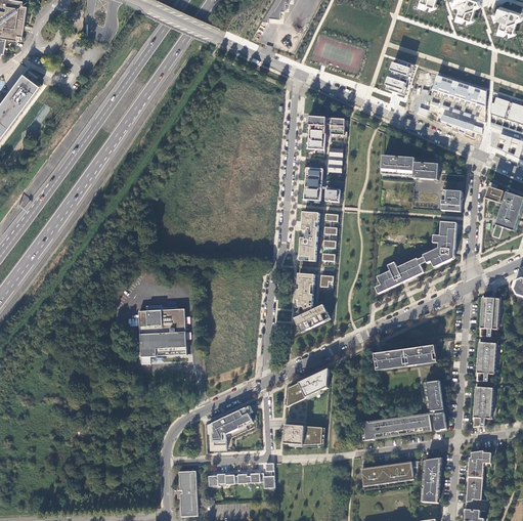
[(0,0),(0,55),(1,55),(1,51),(3,52),(5,37),(16,38),(16,34),(22,34),(27,4),(22,4),(23,0),(0,0)]
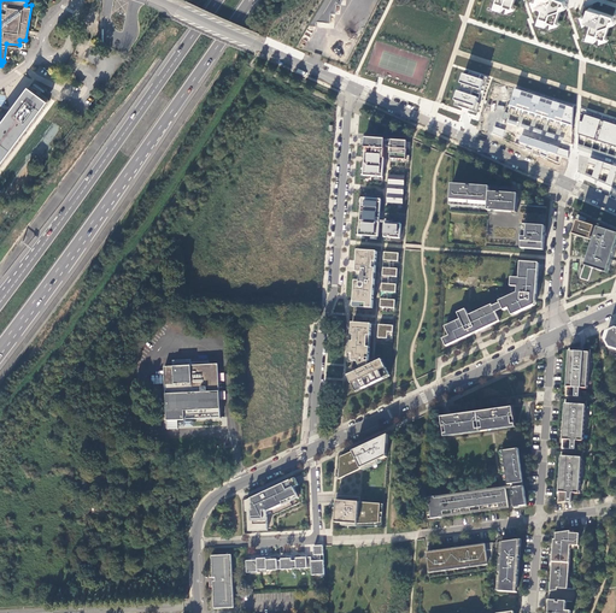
[(323,0),(323,5),(318,5),(317,17),(328,19),(329,10),(333,10),(334,0),(323,0)]
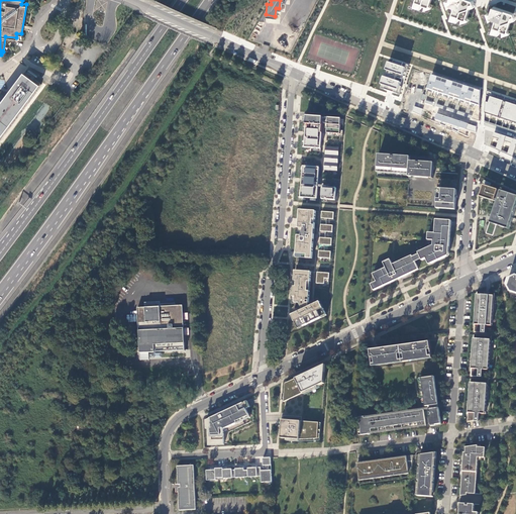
[(413,0),(412,3),(419,6),(421,3),(422,8),(431,6),(428,3),(428,0),(413,0)]
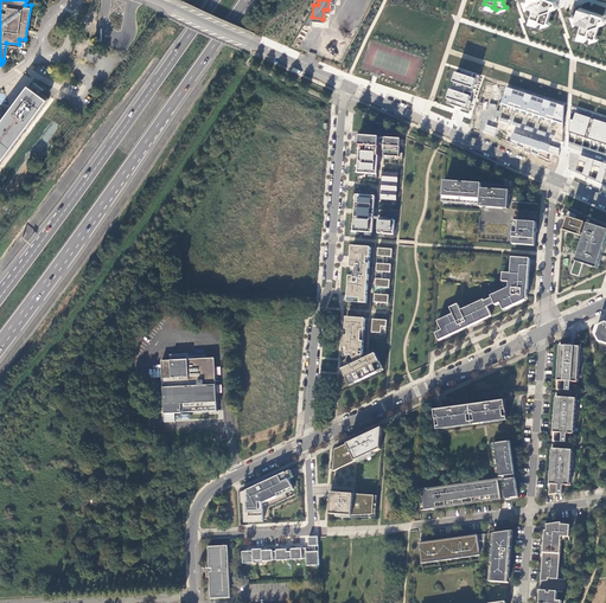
[(524,0),(527,6),(529,4),(534,5),(528,19),(537,21),(538,18),(540,24),(550,20),(547,18),(550,6),(555,4),(554,0),(524,0)]
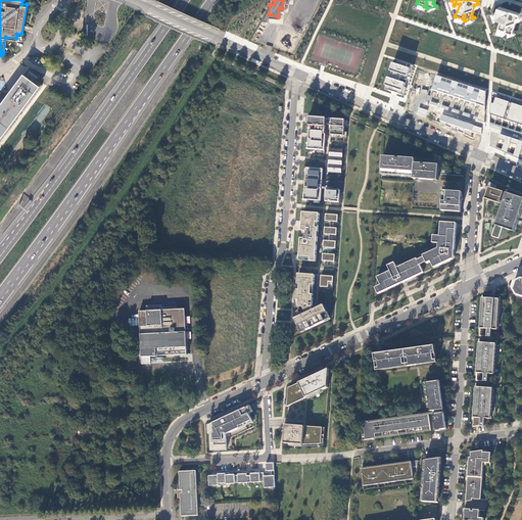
[(520,10),(492,1),(490,8),(496,10),(495,11),(491,10),(494,18),(497,16),(502,18),(497,30),(506,33),(507,35),(516,31),(513,30),(516,19),(521,17),(520,10)]
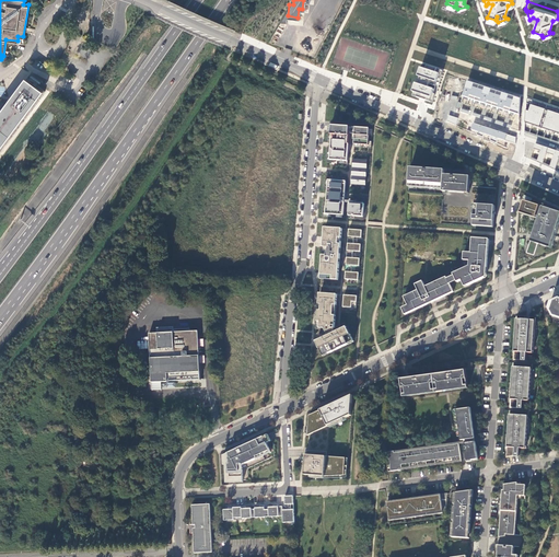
[(412,93),(430,99),(441,68),(423,62),(412,93)]
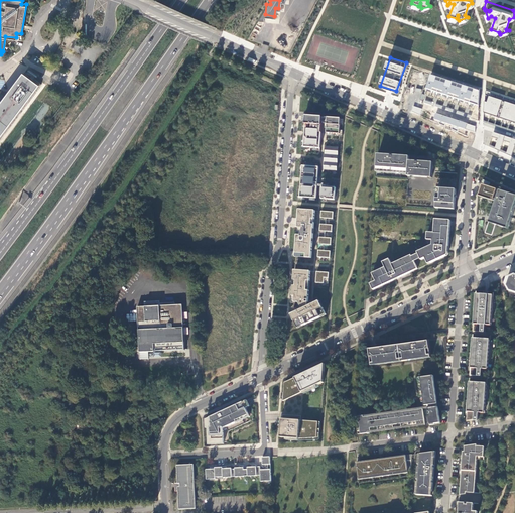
[(0,135),(39,81),(23,70),(0,100),(0,135)]
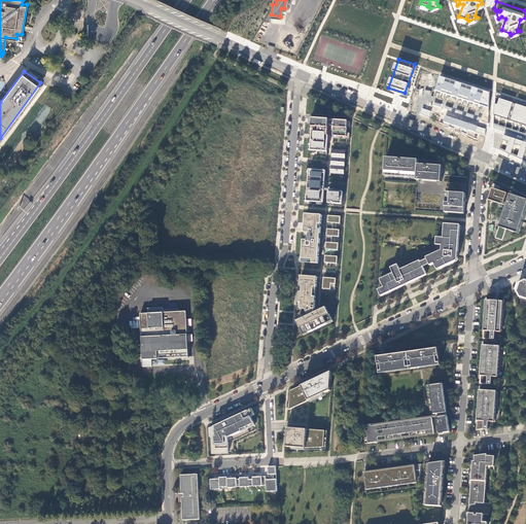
[(487,105),(487,90),(436,73),(432,88),(487,105)]
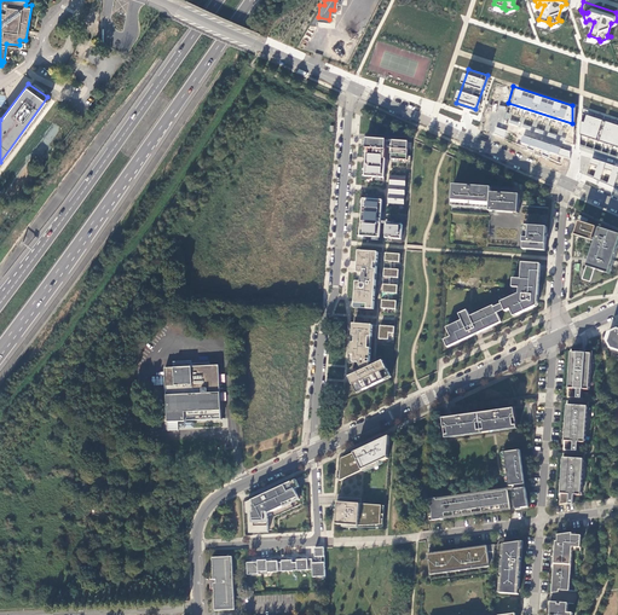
[(617,122),(587,112),(583,120),(581,119),(579,132),(617,144),(617,122)]
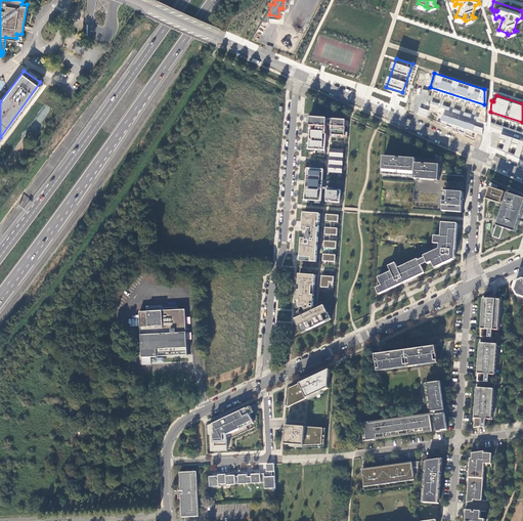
[(425,114),(427,107),(419,105),(417,111),(425,114)]
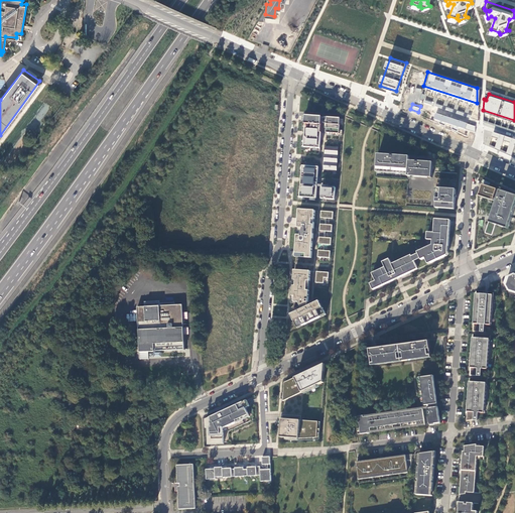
[(457,129),(459,125),(474,130),(474,124),(433,111),(431,116),(438,119),(437,122),(444,124),(444,121),(452,123),(451,127),(457,129)]
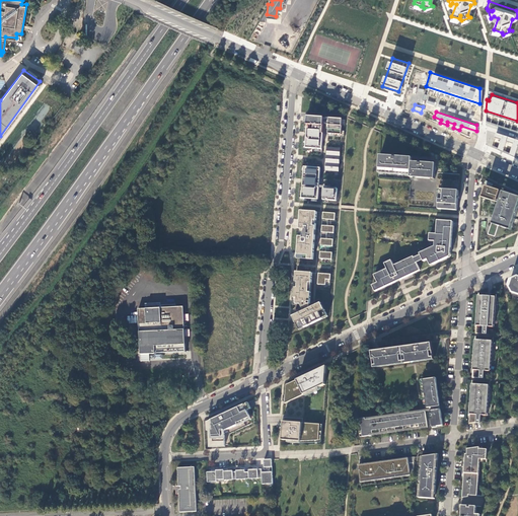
[(317,148),(320,148),(321,117),(305,116),(305,117),(305,121),(305,124),(305,129),(304,144),(304,147),(307,147),(313,148),(317,148)]
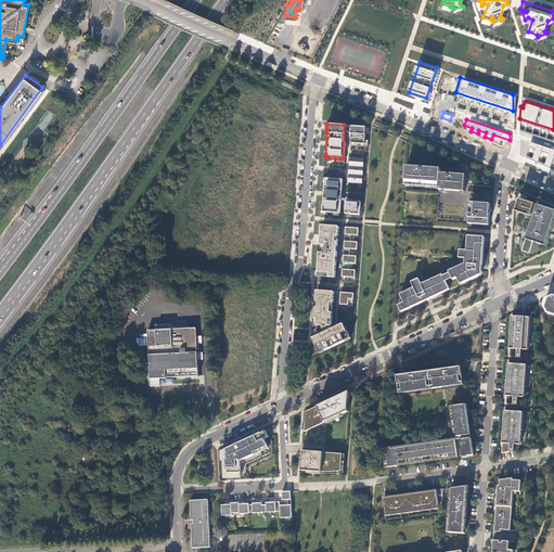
[(349,142),(363,143),(364,126),(350,125),(349,142)]
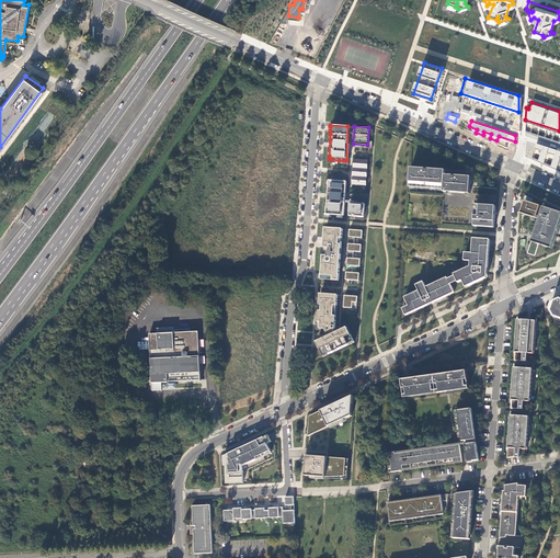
[(547,147),(535,143),(530,156),(543,161),(547,147)]
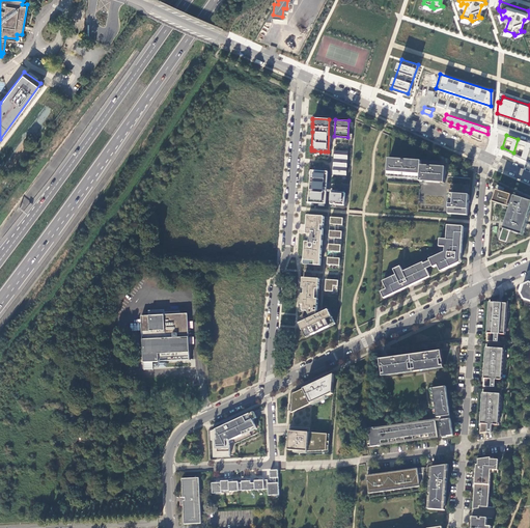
[(529,143),(518,139),(513,153),(525,159),(529,143)]
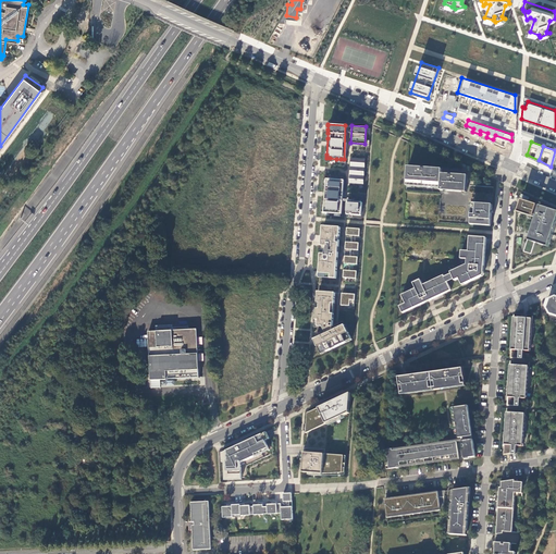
[(348,183),(362,184),(363,158),(349,157),(348,183)]
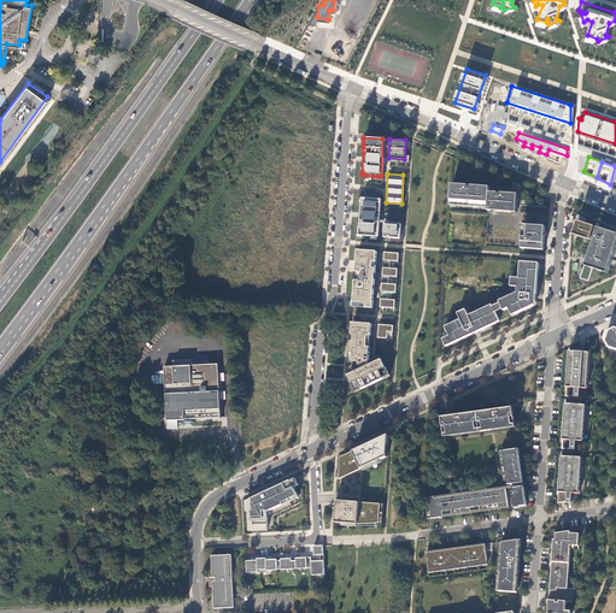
[(488,184),(450,181),(449,201),(486,204),(486,206),(486,208),(515,210),(516,192),(487,189),(488,184)]
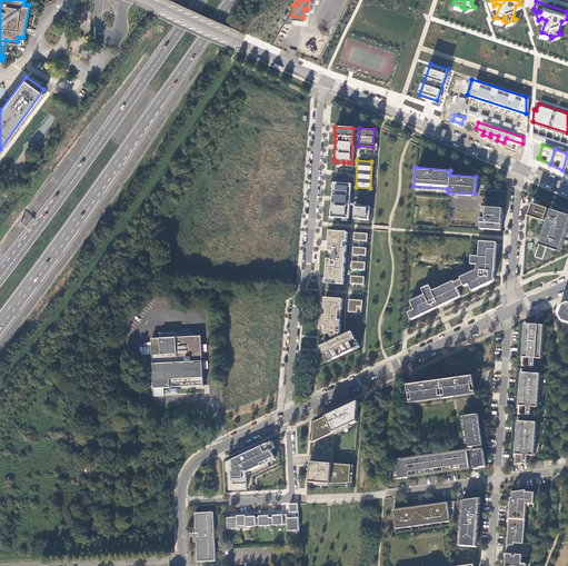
[(334,217),(348,218),(350,184),(349,184),(345,182),(332,182),(332,184),(331,187),(330,214),(330,217),(334,217)]
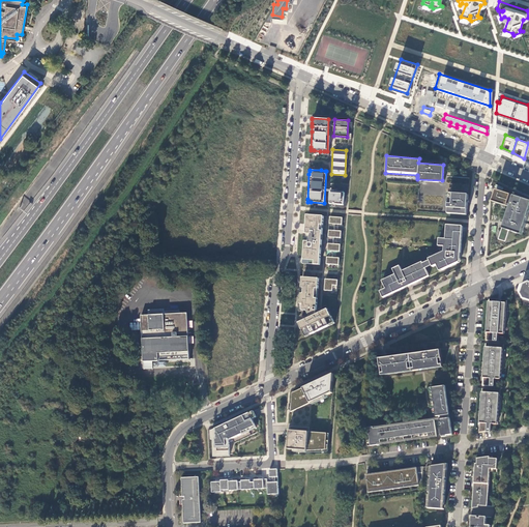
[(492,199),(506,203),(509,194),(495,188),(492,199)]
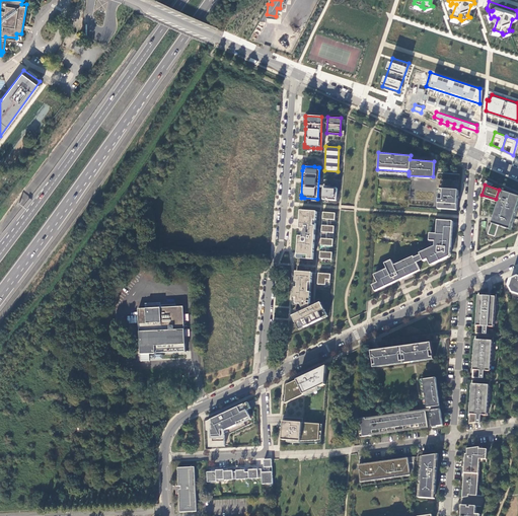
[(321,199),(336,200),(337,188),(328,187),(328,190),(326,189),(326,187),(322,187),(321,199)]
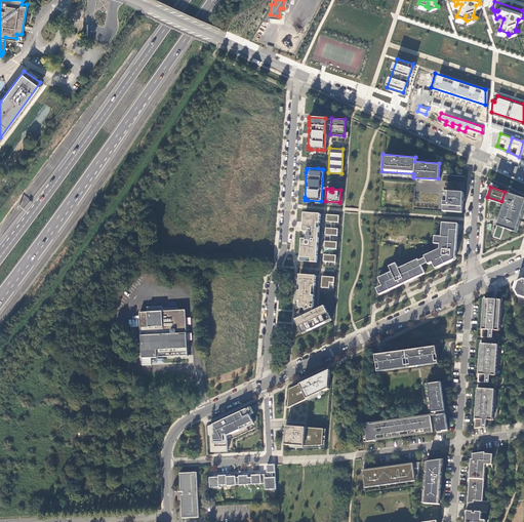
[(462,190),(444,189),(442,208),(461,209),(462,190)]
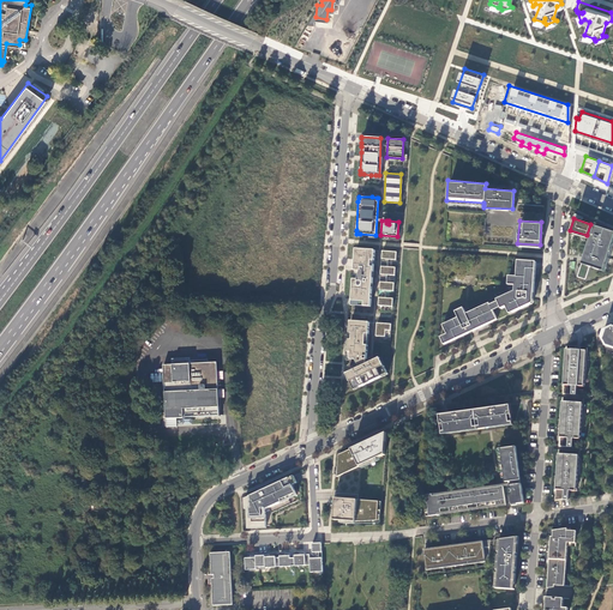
[(583,278),(588,266),(602,271),(606,258),(607,255),(612,236),(612,231),(595,225),(590,236),(590,239),(589,243),(590,245),(588,252),(586,252),(584,254),(583,259),(581,259),(575,276),(583,278)]
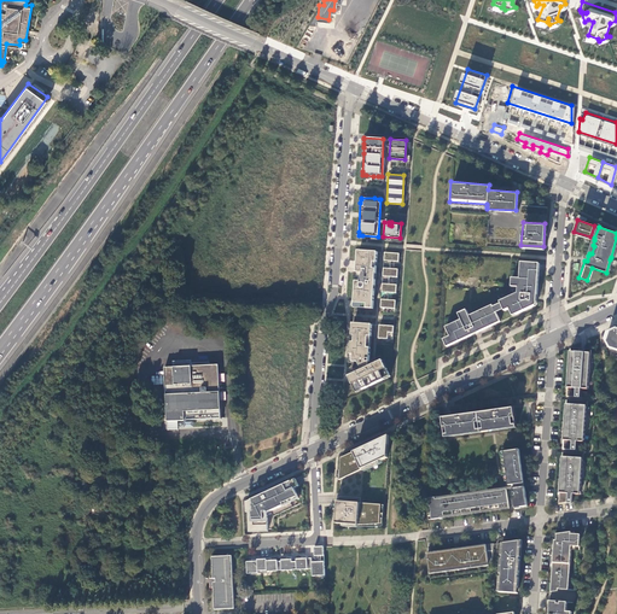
[(612,258),(616,243),(616,238),(611,257),(610,259),(606,273),(607,273),(612,258)]
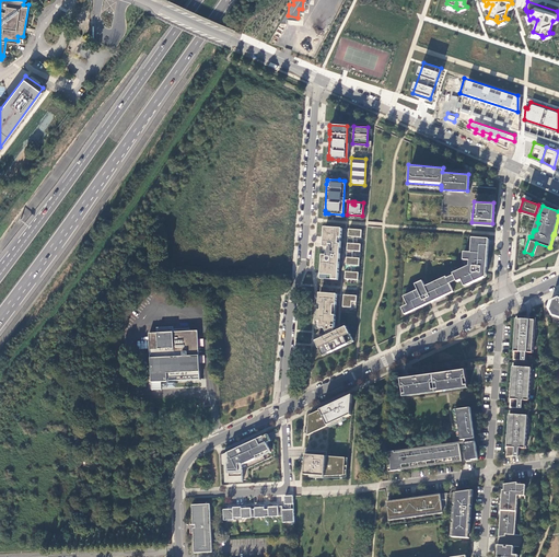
[(321,278),(338,279),(341,228),(324,227),(321,278)]
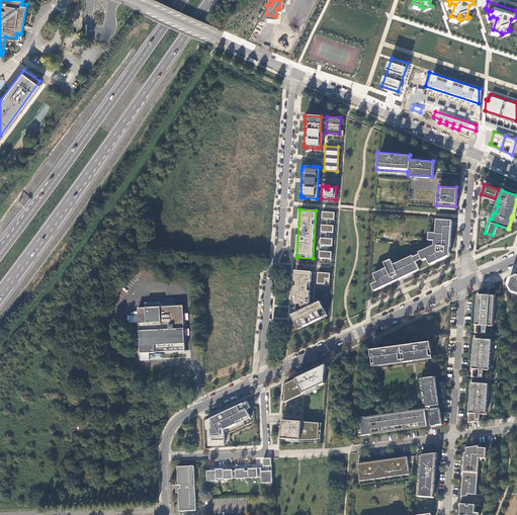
[(322,210),(319,256),(331,257),(332,251),(325,250),(325,244),(332,244),(332,238),(326,237),(326,231),(333,231),(333,225),(326,224),(327,218),(334,218),(334,211),(322,210)]
